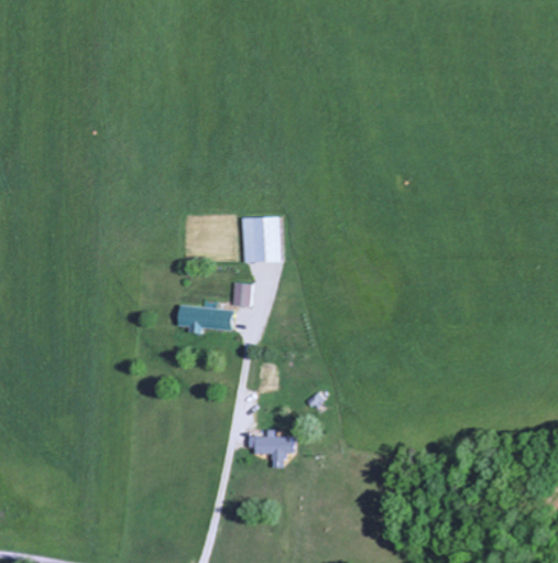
[(284,217),(242,217),(243,262),(284,262),(284,217)]
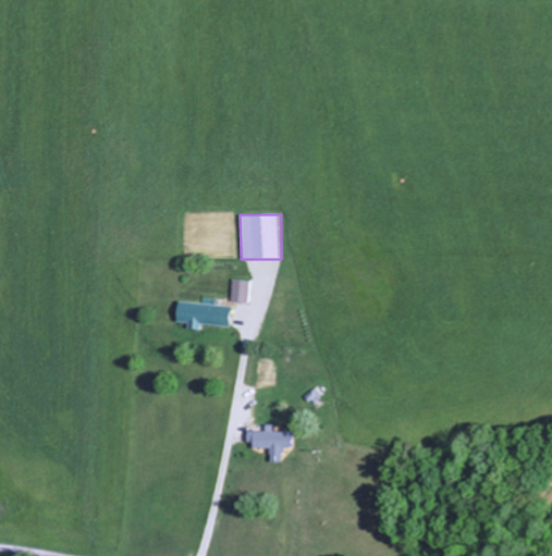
[(246,301),(246,280),(228,279),(228,300),(246,301)]
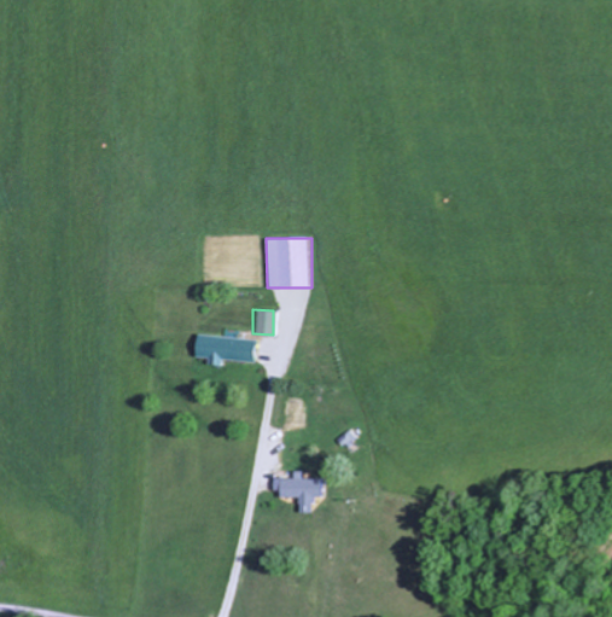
[(252,362),(254,338),(194,335),(193,358),(207,359),(205,366),(219,366),(220,360),(252,362)]
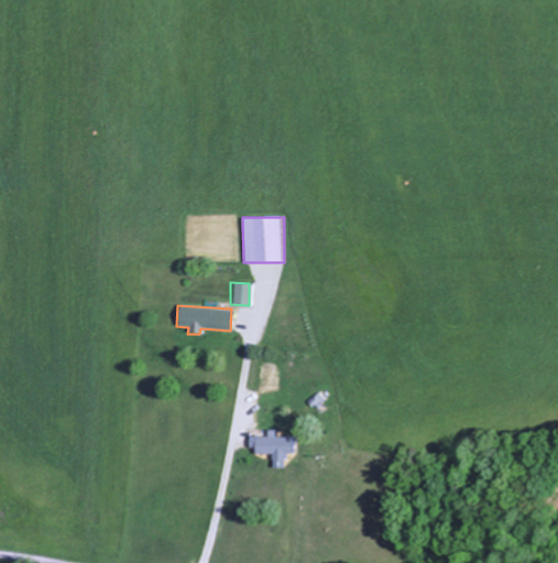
[(271,454),(271,459),(285,459),(284,454),(293,454),(293,436),(250,436),(250,454),(271,454)]
